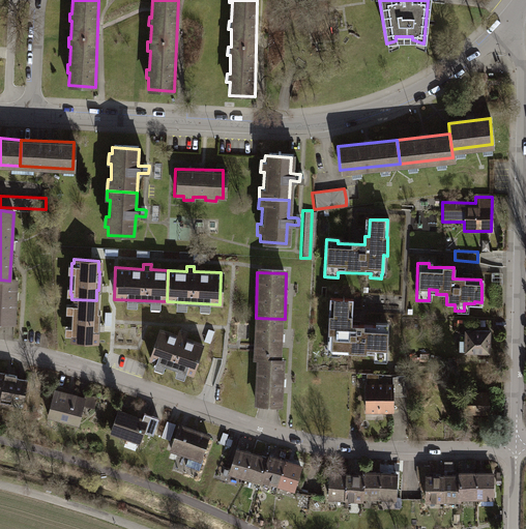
[(0,322),(13,324),(17,281),(9,281),(0,280),(0,322)]
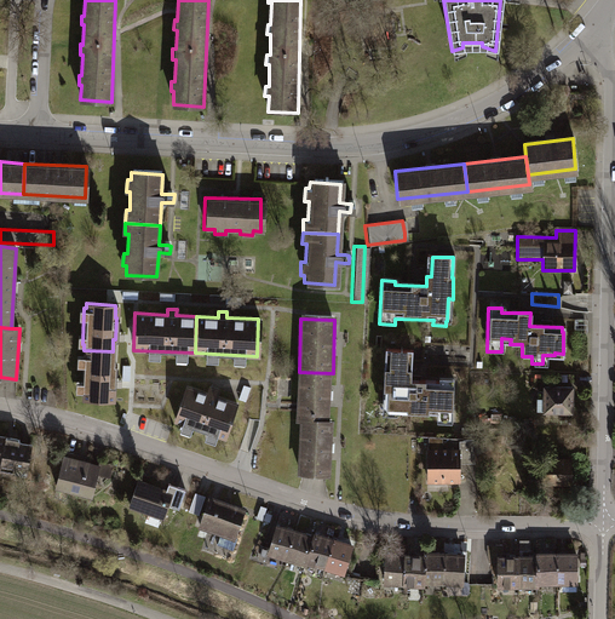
[(81,391),(81,397),(110,399),(110,387),(113,387),(114,365),(113,364),(113,351),(84,350),(84,355),(81,355),(79,391),(81,391)]
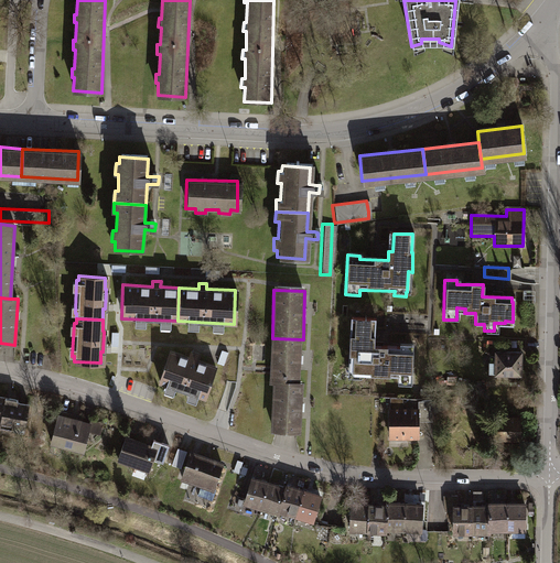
[(395,385),(408,385),(408,372),(410,372),(411,354),(408,354),(408,348),(373,347),(374,327),(375,327),(375,318),(348,318),(347,356),(352,356),(352,369),(346,369),(345,381),(364,381),(364,376),(395,376),(395,385)]
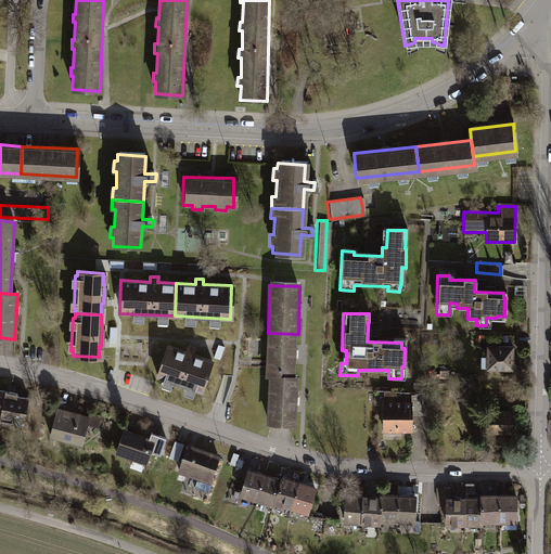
[(268,377),(299,378),(299,365),(297,365),(298,334),(268,333),(266,377),(268,377)]
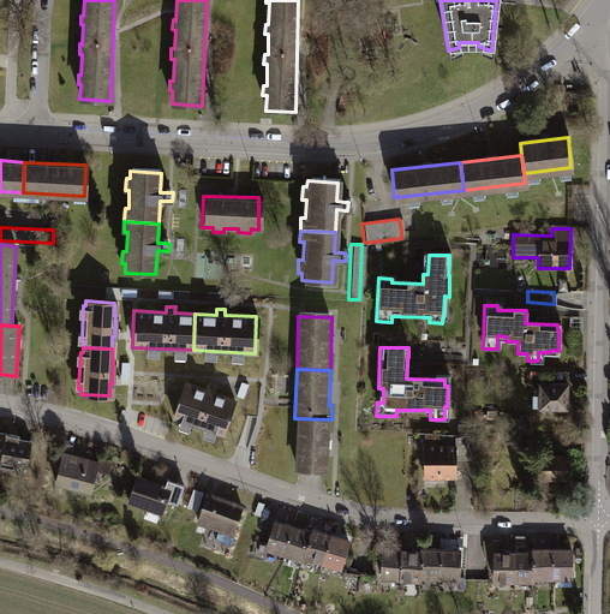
[(181,381),(168,417),(222,436),(235,400),(181,381)]
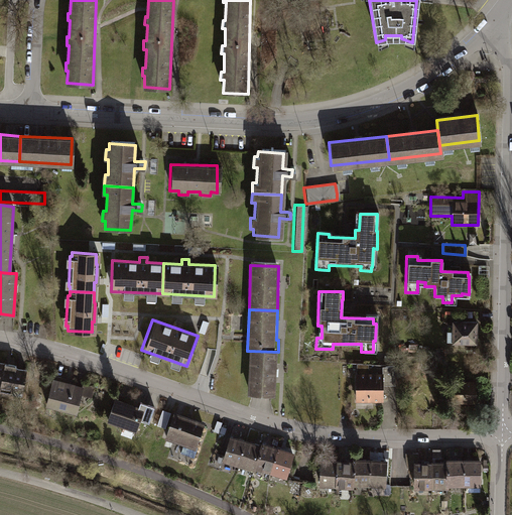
[(446,332),(446,344),(476,345),(477,323),(453,323),(452,332),(446,332)]
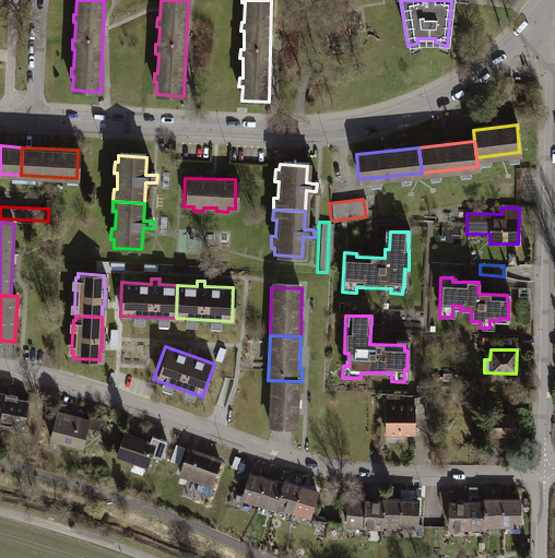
[(269,424),(299,425),(302,381),(270,380),(269,424)]
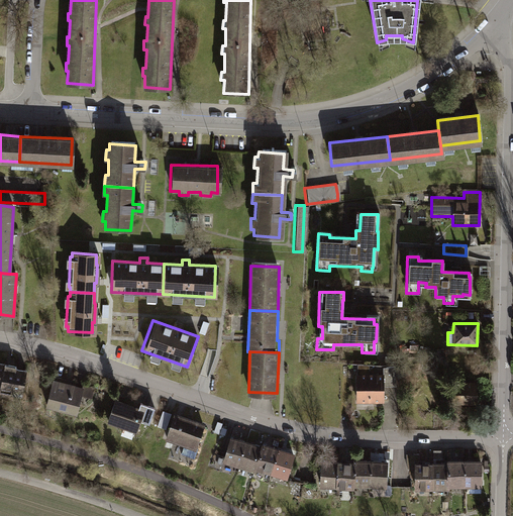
[(0,391),(9,393),(8,401),(19,404),(25,371),(0,366),(0,391)]
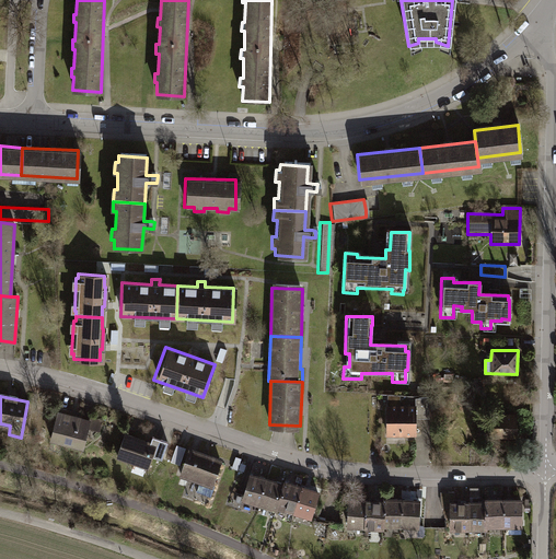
[(398,397),(387,397),(386,444),(400,444),(400,438),(415,439),(415,410),(431,410),(431,400),(415,399),(415,407),(398,407),(398,397)]
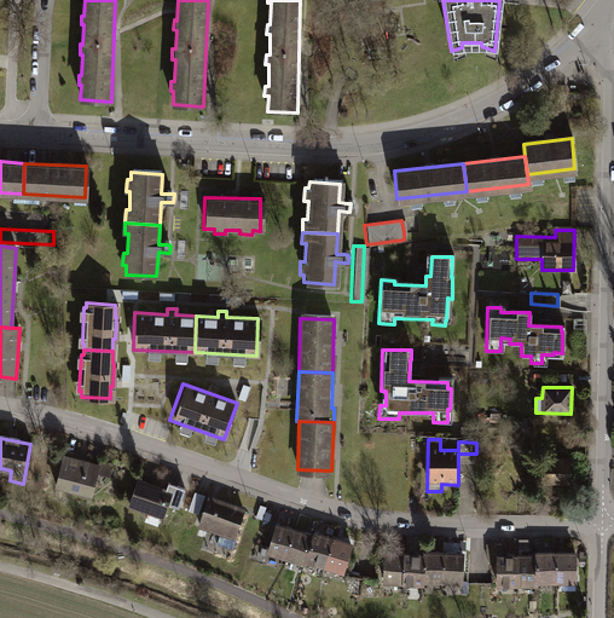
[(86,457),(64,451),(54,490),(93,501),(98,481),(105,484),(109,467),(85,461),(86,457)]
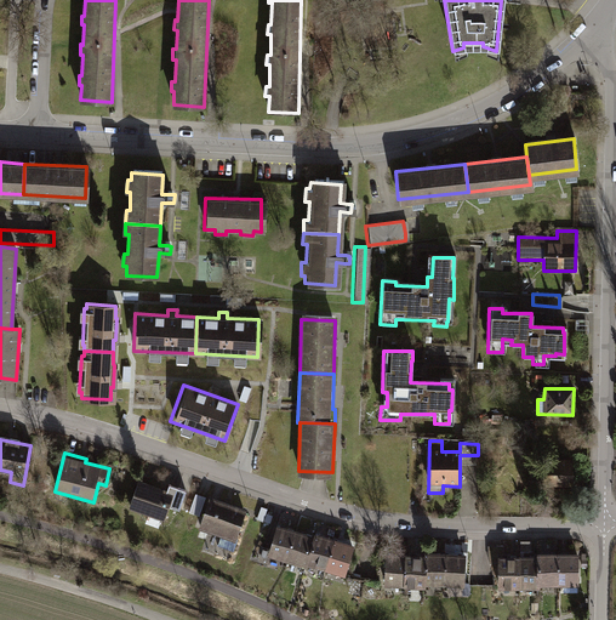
[(170,487),(167,491),(137,481),(127,508),(147,515),(146,518),(161,524),(163,521),(165,522),(170,508),(180,512),(186,493),(170,487)]
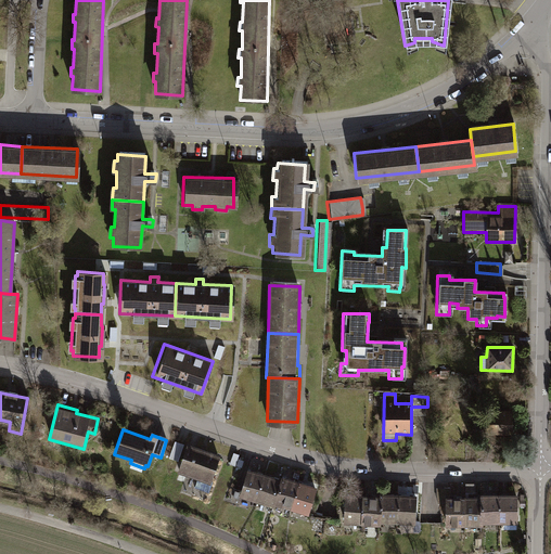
[(183,446),(174,442),(167,461),(177,464),(183,446)]
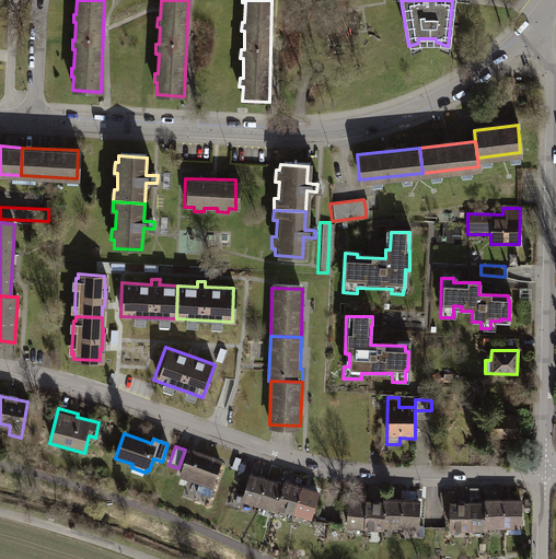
[(180,478),(212,489),(222,462),(189,450),(180,478)]
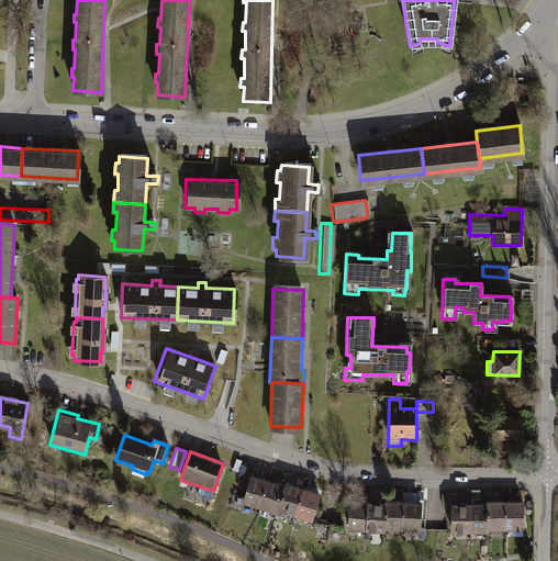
[(241,461),(235,460),(232,472),(237,473),(241,461)]
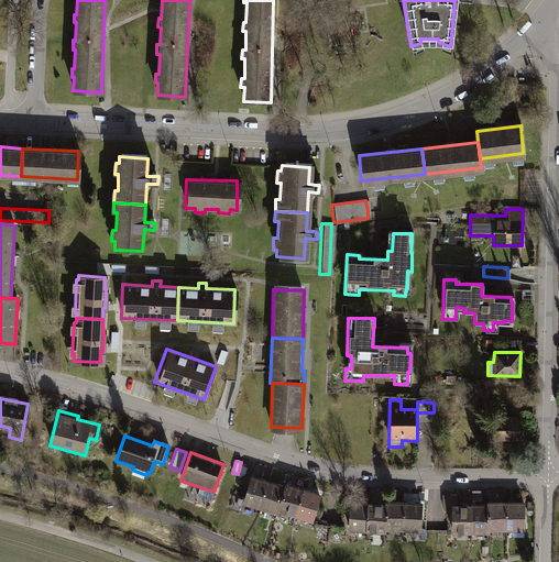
[(251,476),(242,505),(260,510),(269,482),(251,476)]
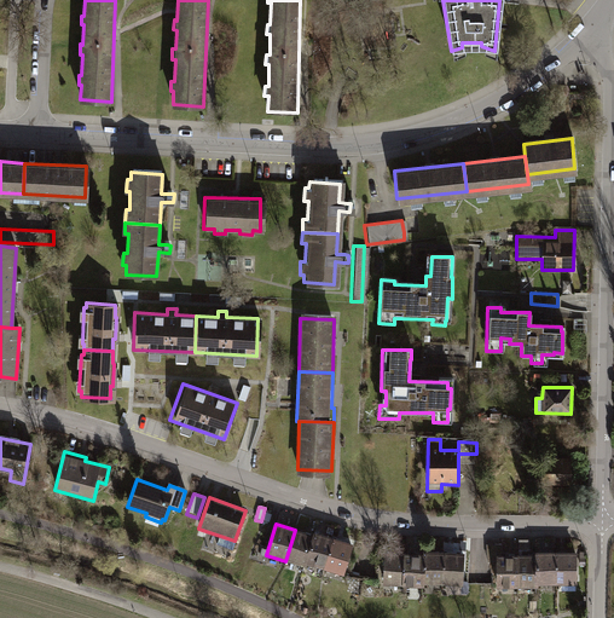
[(295,530),(285,561),(303,566),(305,562),(313,536),(295,530)]
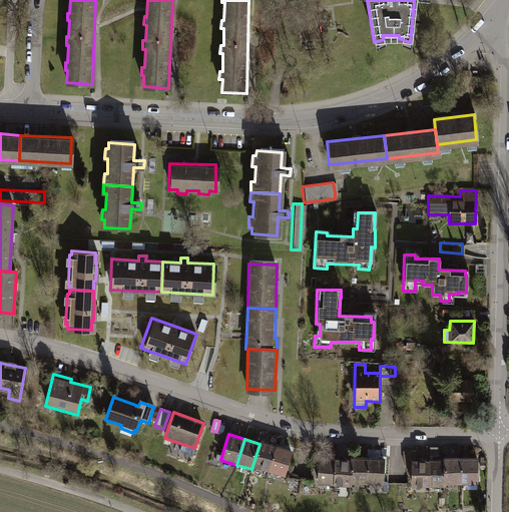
[(260,444),(252,466),(269,471),(277,445),(261,440),(260,444)]
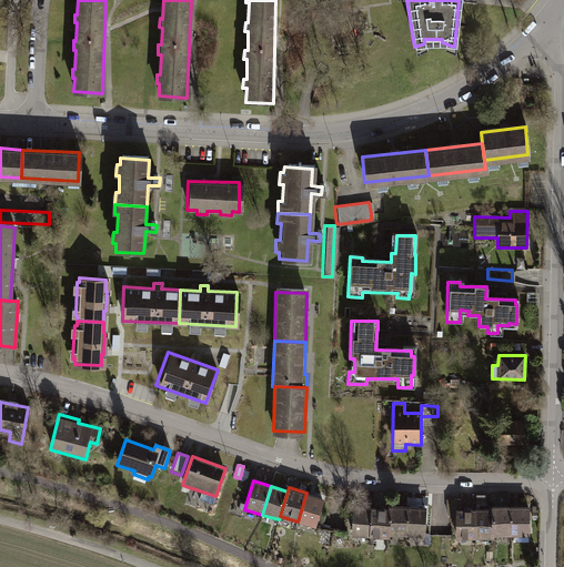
[(306,493),(298,522),(314,527),(323,498),(306,493)]
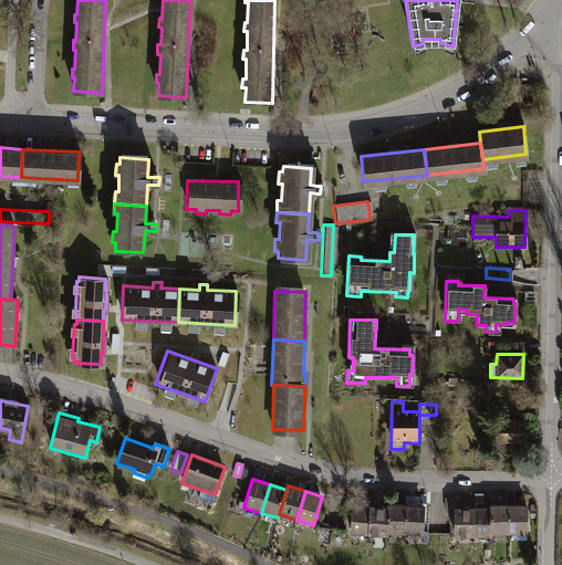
[(406,505),(388,505),(388,509),(387,534),(405,535),(406,505)]
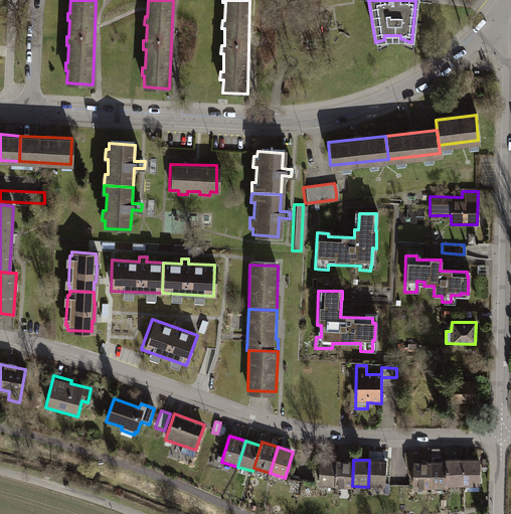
[(385,461),(369,460),(368,487),(384,488),(385,461)]
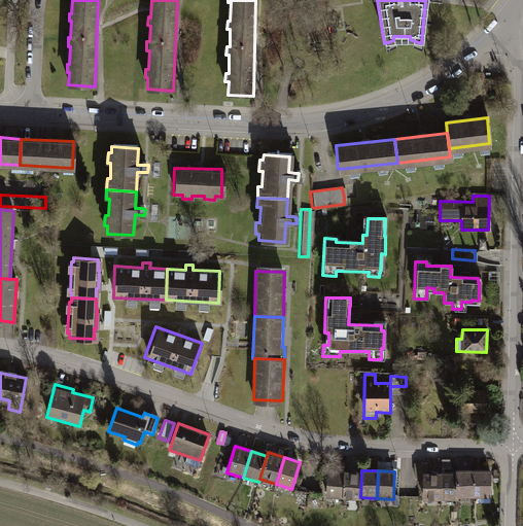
[(475,470),(457,470),(457,474),(457,498),(474,498),(475,470)]
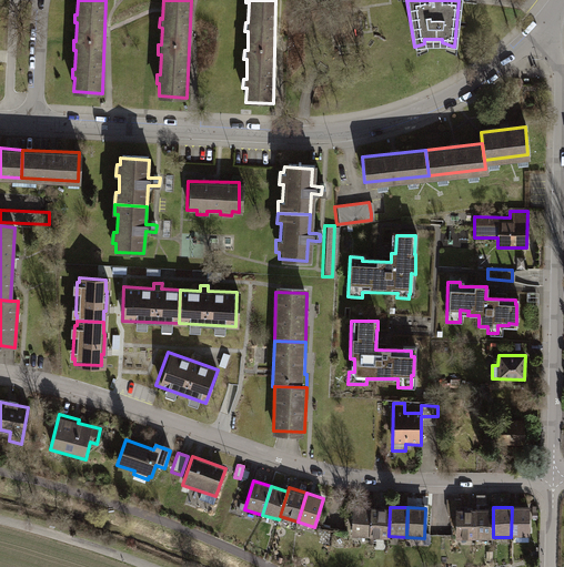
[(530,507),(512,507),(511,537),(530,537),(530,507)]
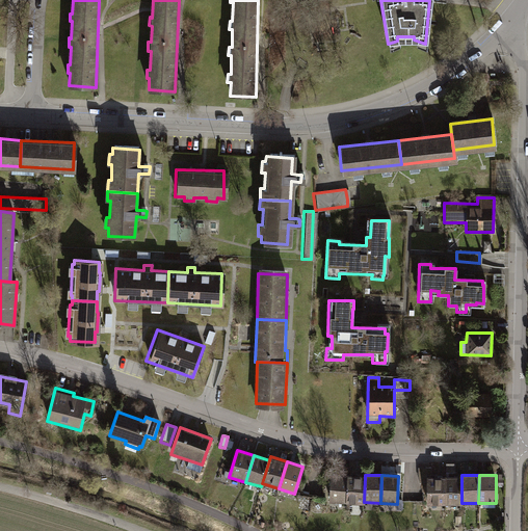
[(348,477),(332,476),(331,503),(347,504),(348,477)]
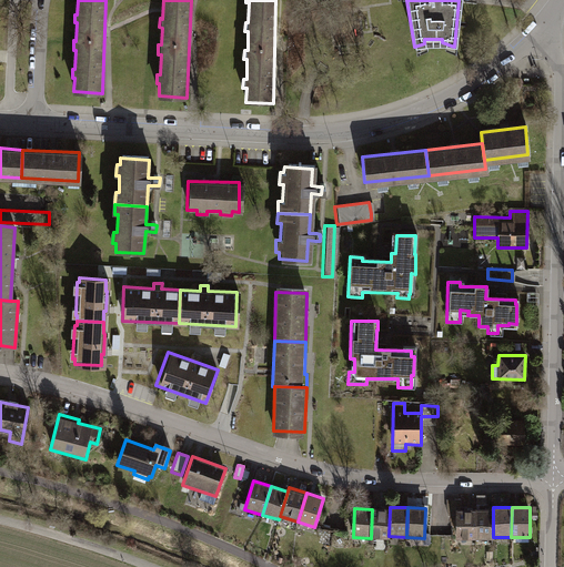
[(390,510),(372,509),(371,538),(389,538),(389,536),(390,510)]
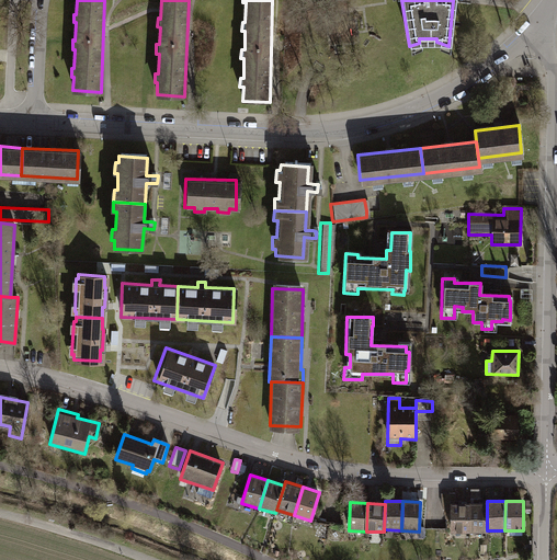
[(469,503),(452,503),(452,533),(469,534),(469,503)]
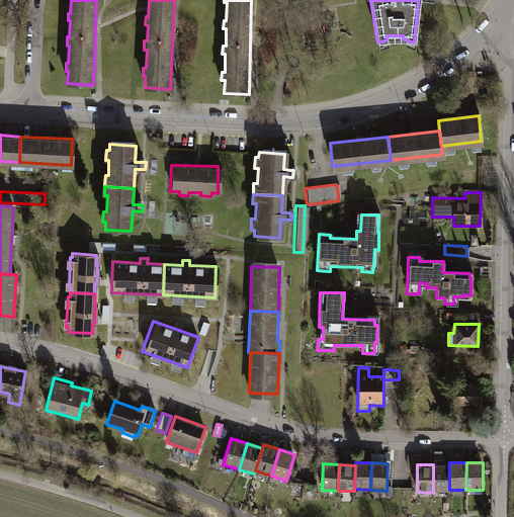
[(449,465),(433,464),(433,493),(449,493),(449,490),(449,465)]
